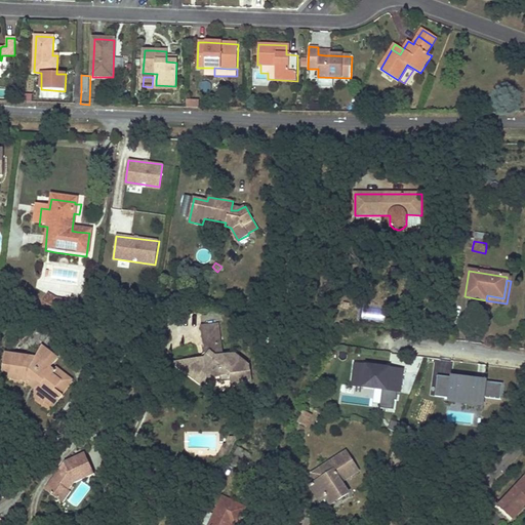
[(56,296),(49,293),(43,305),(50,308),(51,307),(70,310),(71,299),(56,297),(56,296)]
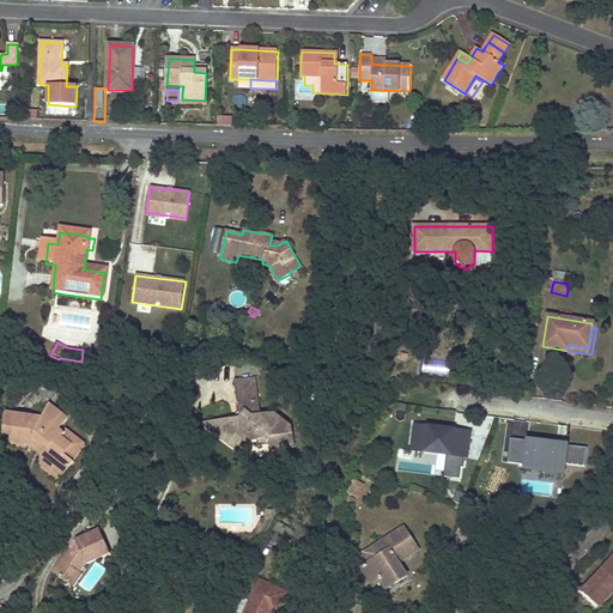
[(258,416),(253,378),(232,382),(236,412),(242,410),(243,413),(237,422),(230,422),(214,424),(216,434),(223,434),(225,443),(241,441),(254,439),(266,438),(267,444),(273,449),(291,447),(289,425),(272,414),(258,416)]
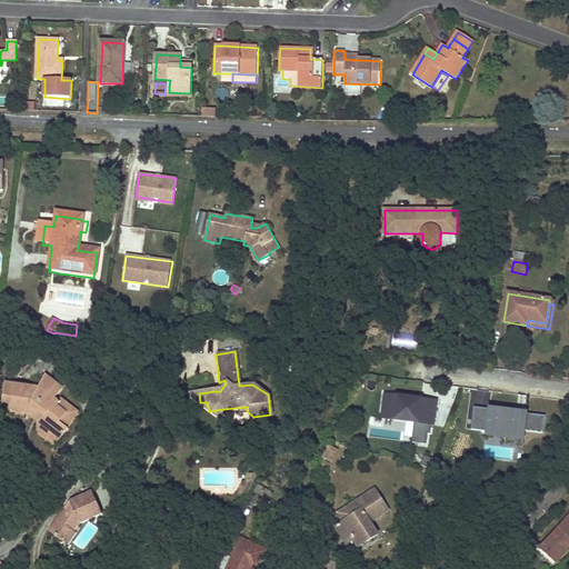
[(219,382),(213,391),(220,391),(226,383),(225,380),(219,382)]
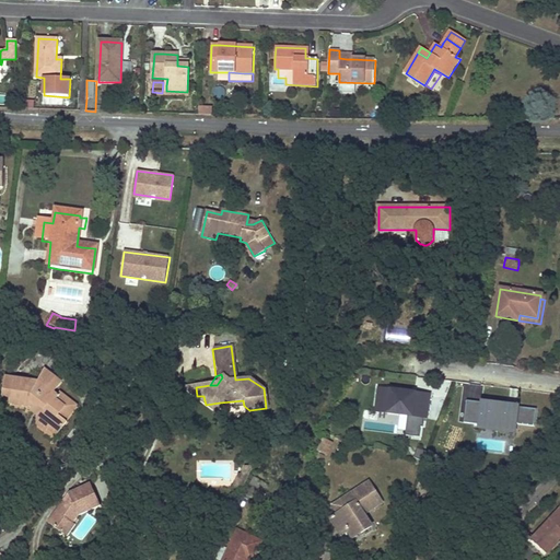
[(59,431),(62,427),(67,422),(63,419),(70,411),(56,399),(58,396),(53,393),(61,382),(56,376),(47,387),(39,382),(7,377),(3,392),(12,393),(10,404),(32,407),(39,413),(38,416),(37,423),(46,430),(51,423),(59,431)]
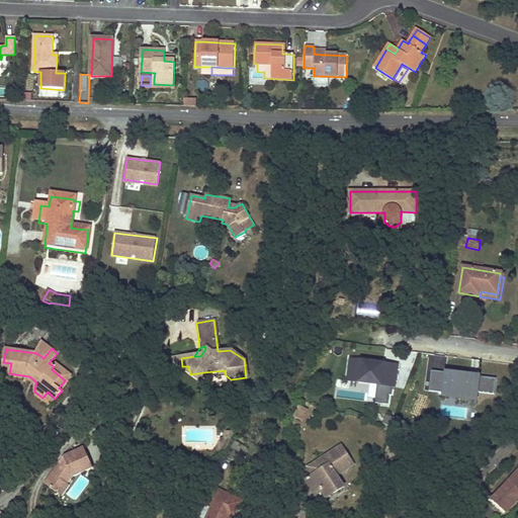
[(181,358),(169,360),(178,367),(182,366),(181,358)]
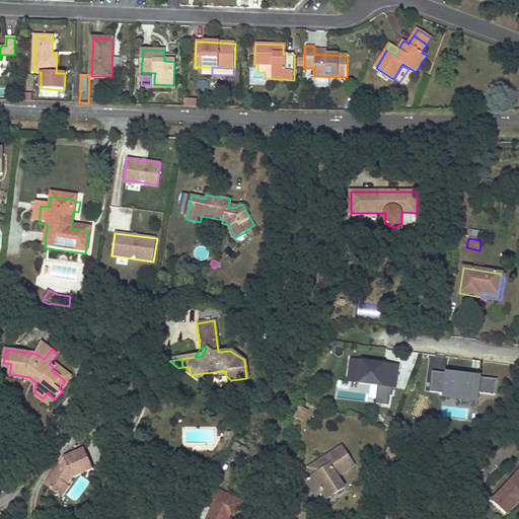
[(395,387),(398,366),(351,360),(349,381),(378,384),(376,403),(389,404),(390,395),(392,395),(393,386),(395,387)]
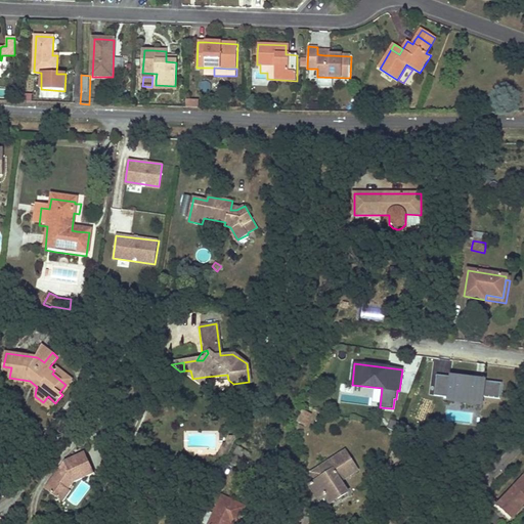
[(52,374),(66,385),(67,386),(72,380),(56,367),(54,370),(52,374)]
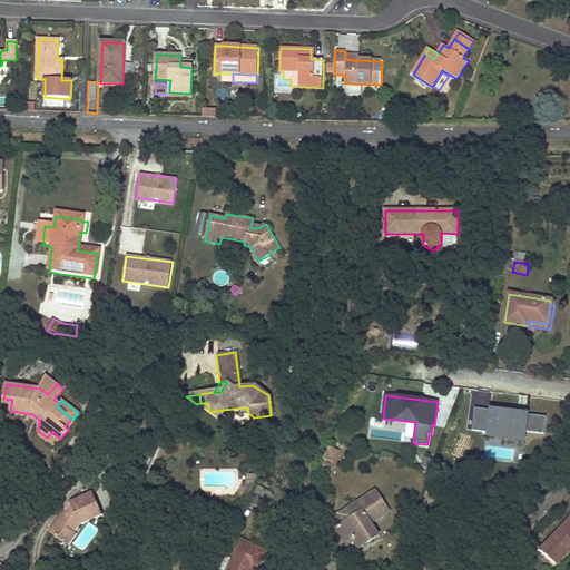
[(200,403),(196,404),(208,413),(207,403),(200,403)]
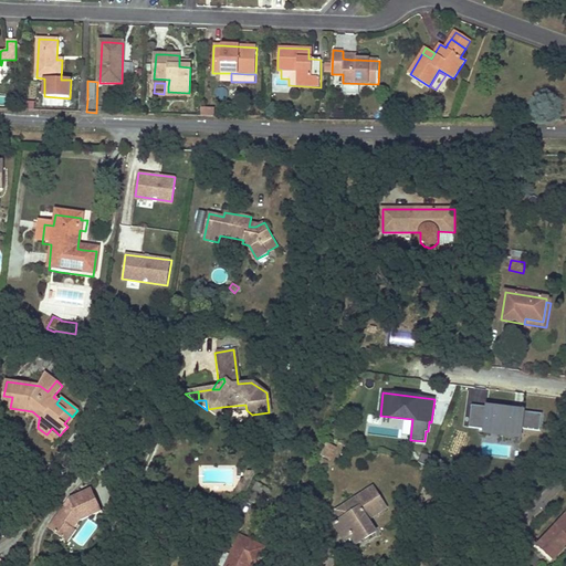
[(543,413),(472,405),(469,427),(485,429),(485,431),(521,436),(522,428),(541,430),(543,413)]
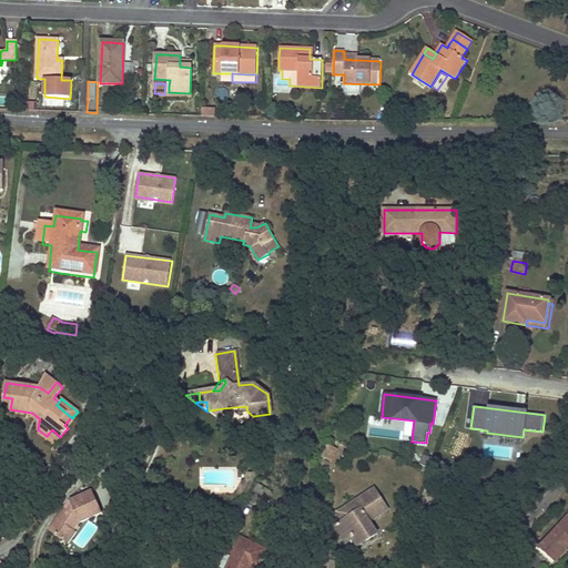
[(331,459),(336,449),(328,445),(324,456),(331,459)]
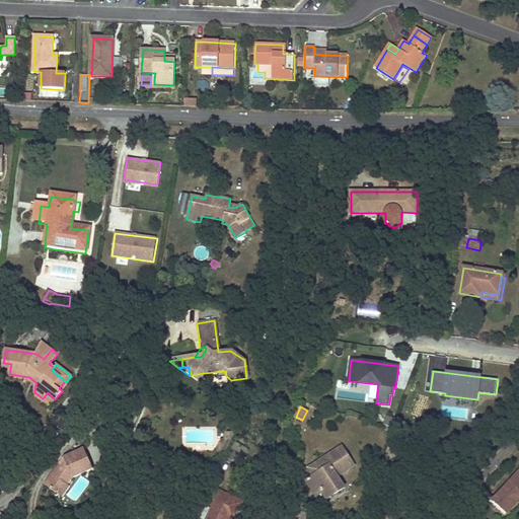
[(394,418),(387,415),(383,424),(391,427),(394,418)]
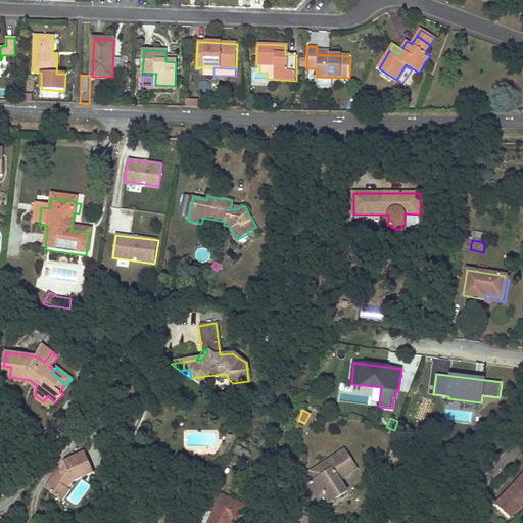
[(406,434),(409,425),(398,421),(394,430),(406,434)]
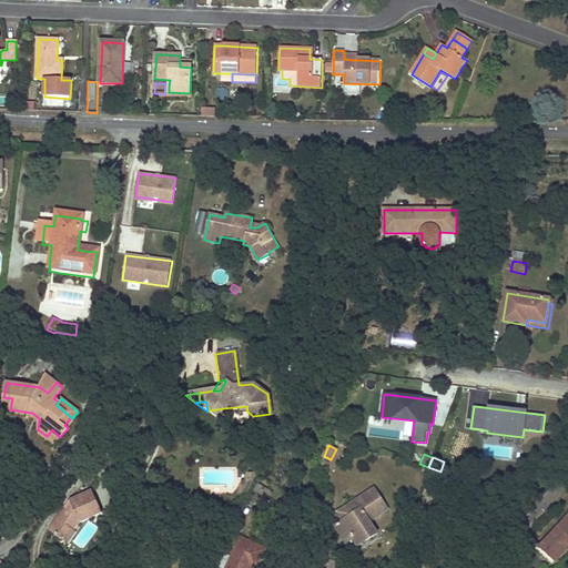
[(235,496),(246,496),(256,474),(250,475),(246,482),(242,482),(235,496)]
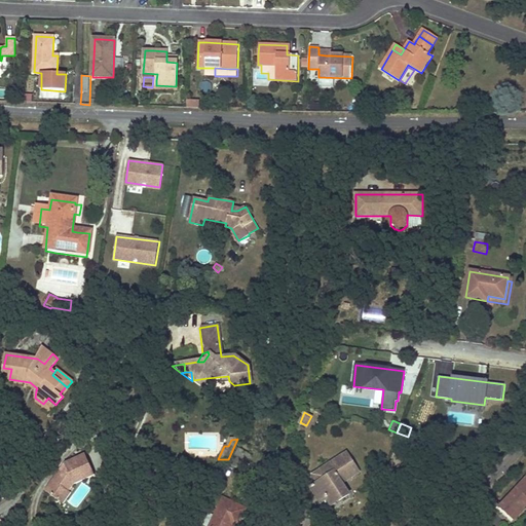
[(237,466),(240,467),(243,470),(252,456),(237,448),(233,454),(241,459),(237,466)]
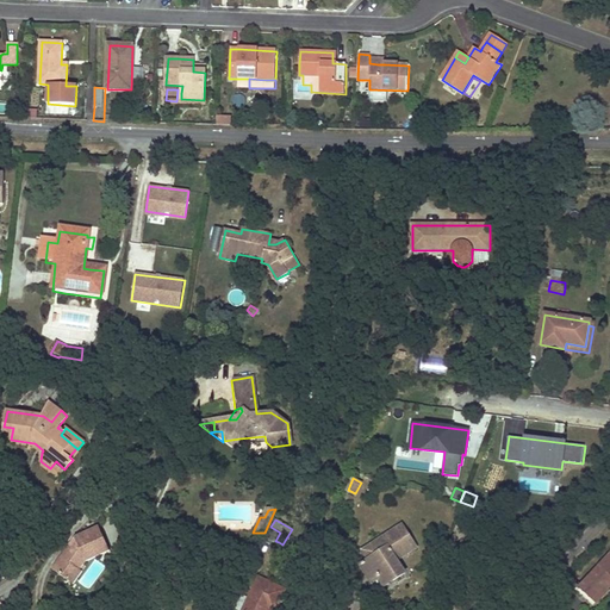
[(402,524),(373,542),(380,552),(369,559),(360,565),(366,574),(371,572),(374,570),(379,577),(385,585),(404,573),(396,560),(416,547),(402,524)]
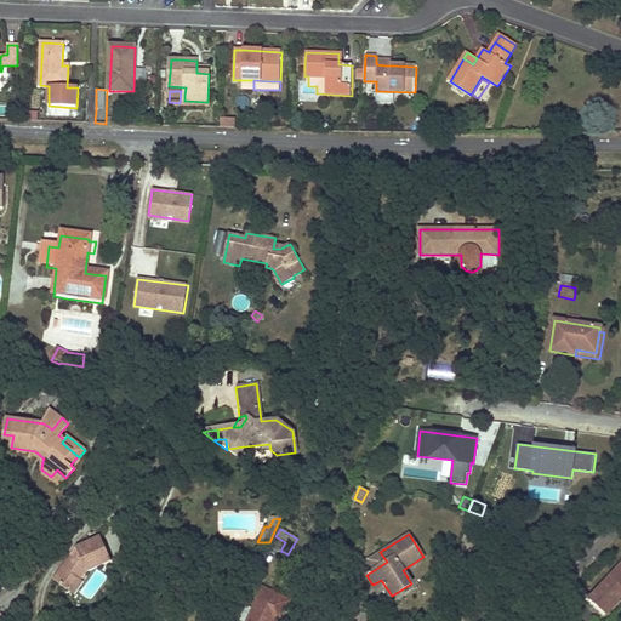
[(69,557),(52,580),(67,590),(77,577),(81,580),(86,573),(113,562),(102,536),(75,547),(78,553),(69,557)]
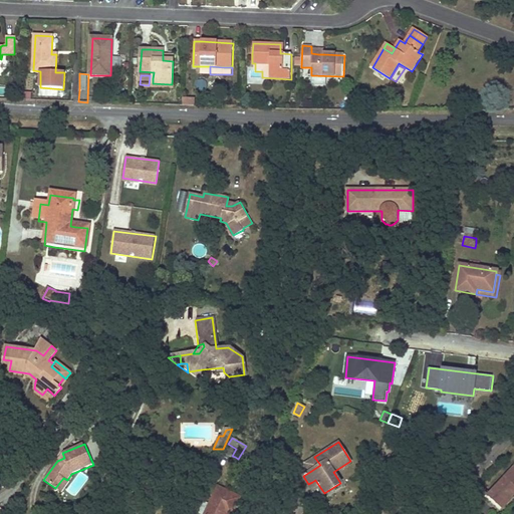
[(306,462),(311,471),(320,465),(314,457),(306,462)]
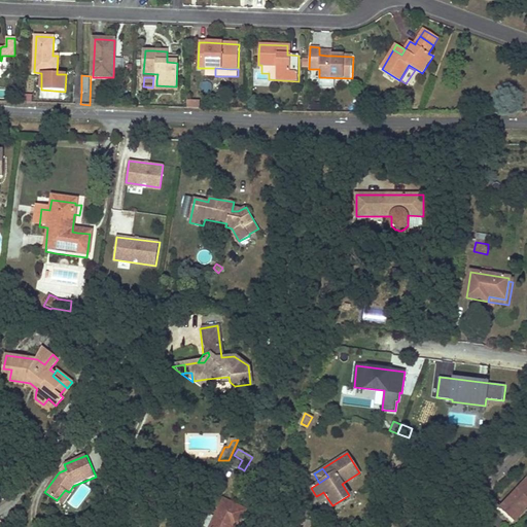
[(512,519),(514,520),(515,522),(526,508),(526,479),(498,511),(510,522),(512,519)]
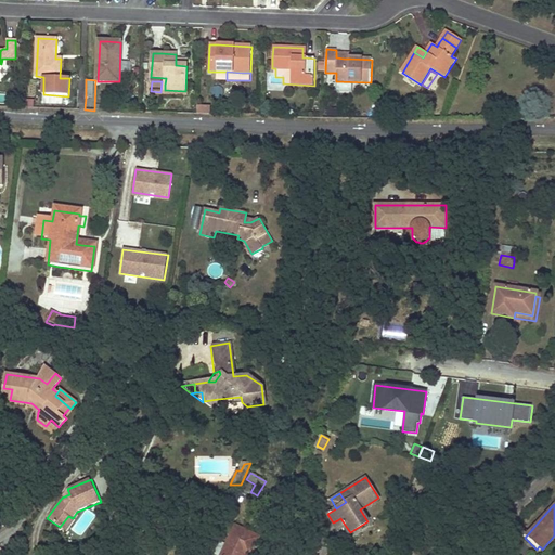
[(68,516),(60,527),(66,532),(75,520),(73,518),(68,516)]
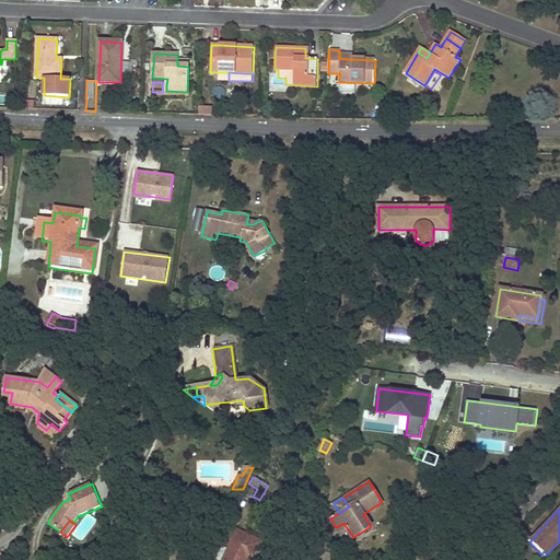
[(336,527),(340,535),(348,529),(343,523),(340,525),(336,527)]
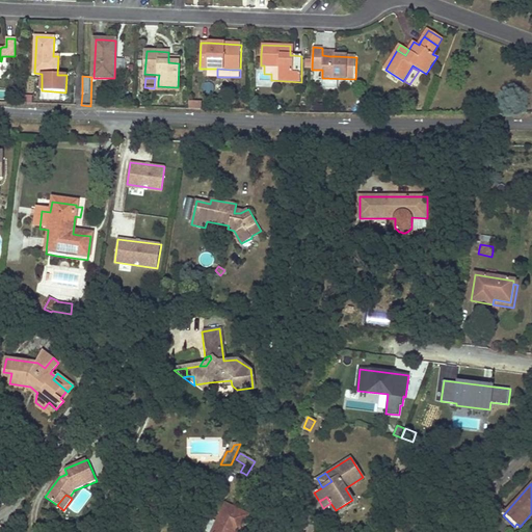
[(239,531),(247,514),(225,504),(216,522),(211,531),(239,531)]
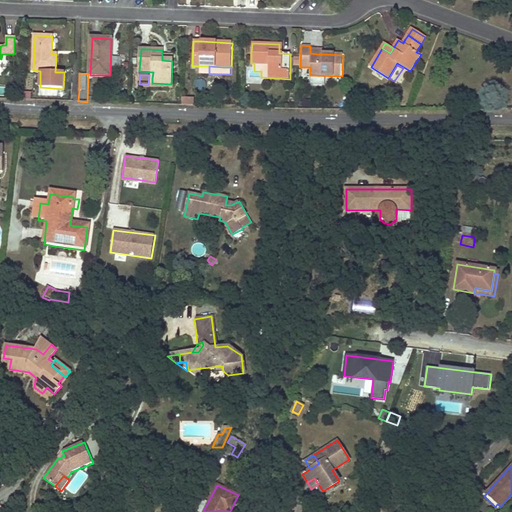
[(196,510),(200,511),(203,511),(208,502),(201,498),(196,510)]
